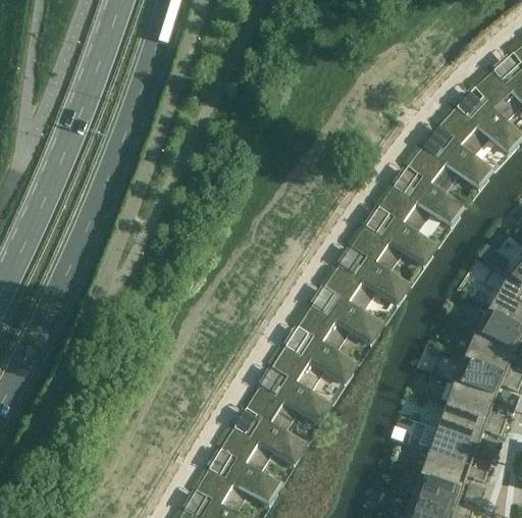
[(521,43),(513,51),(521,62),(521,43)]
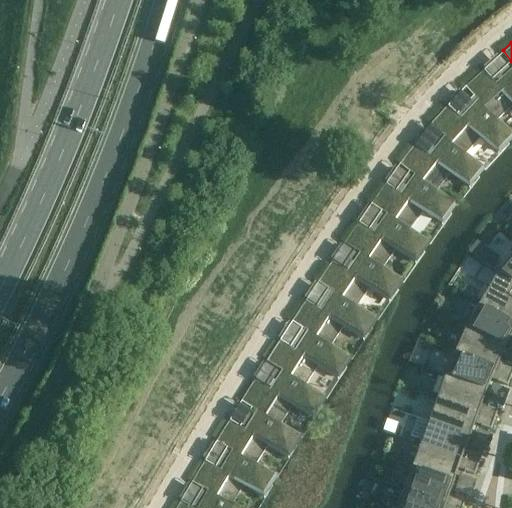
[(511,65),(495,81),(483,67),(465,84),(477,97),(496,118),(497,117),(511,103),(511,65)]
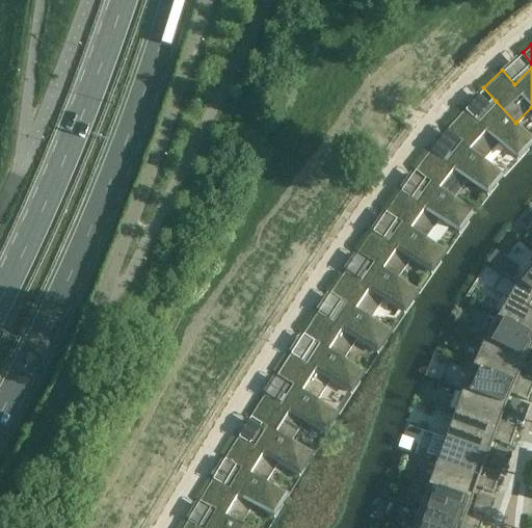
[(516,155),(531,137),(531,136),(516,122),(515,123),(496,101),(478,120),(464,107),(447,126),(461,138),(482,158),(483,157),(500,139),(516,155)]
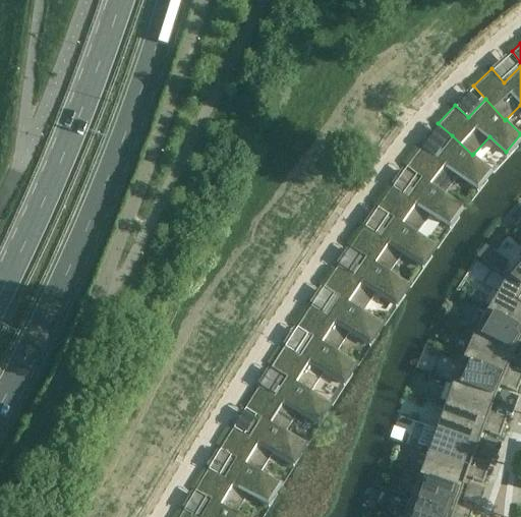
[(490,168),(473,154),(472,155),(452,135),(436,156),(421,145),(406,164),(421,175),(444,192),(444,191),(459,172),(476,186),(490,168)]
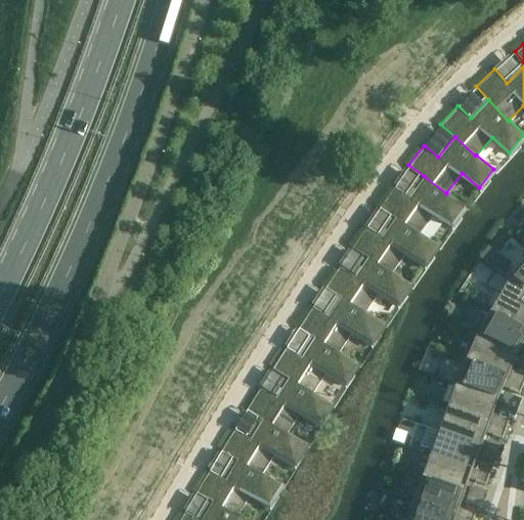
[(419,232),(423,226),(433,212),(451,225),(465,206),(446,192),(446,193),(424,176),(409,196),(394,185),(380,206),(395,216),(419,232)]
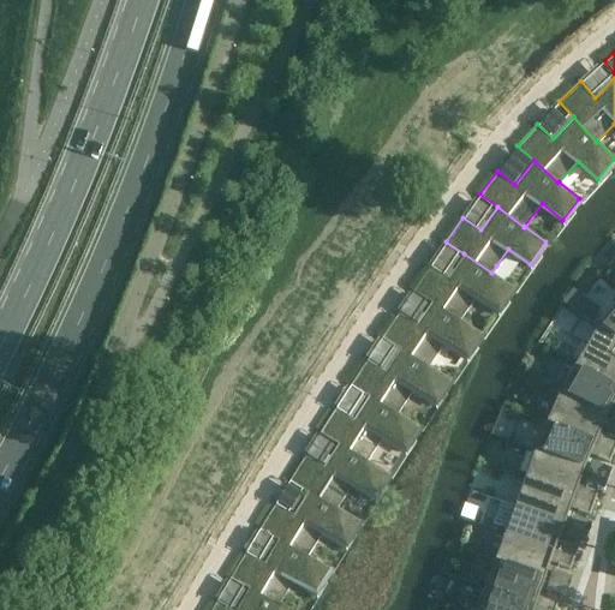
[(513,287),(491,273),(464,253),(448,276),(430,263),(413,288),(431,300),(459,320),(459,318),(476,294),(497,310),(513,287)]
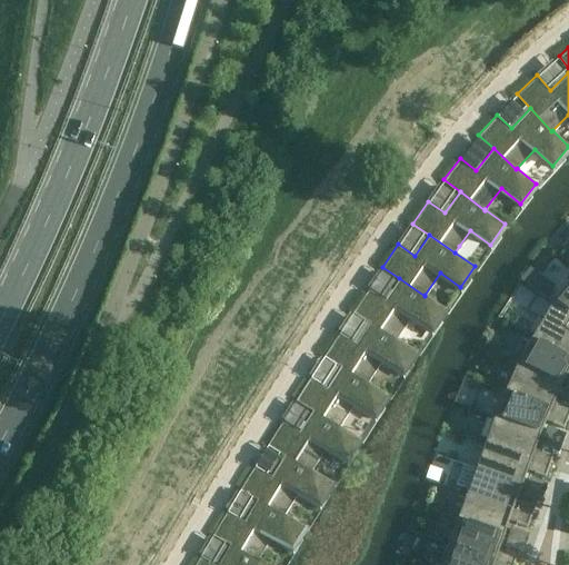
[(446,308),(425,295),(425,296),(399,278),(385,299),(368,288),(353,310),(370,321),(396,338),(411,316),(431,329),(446,308)]
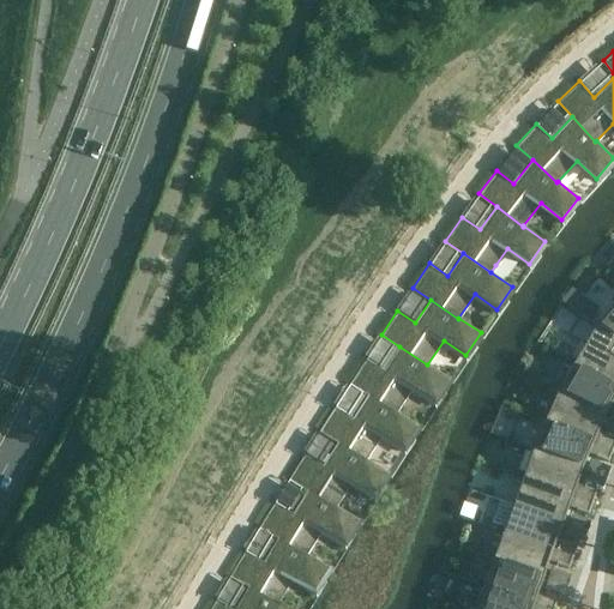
[(613,302),(597,324),(613,336),(613,302)]
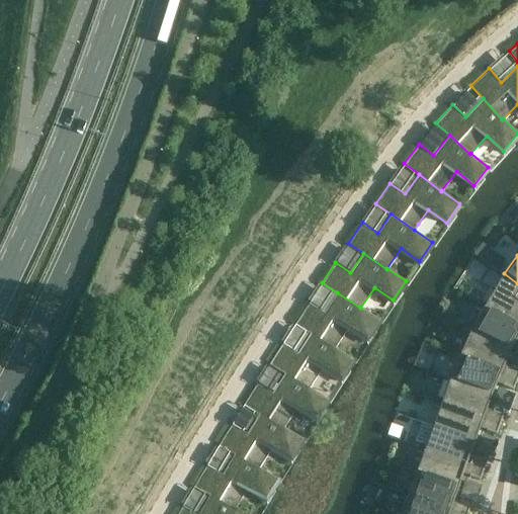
[(517,283),(504,273),(487,302),(481,298),(479,302),(517,324),(517,283)]
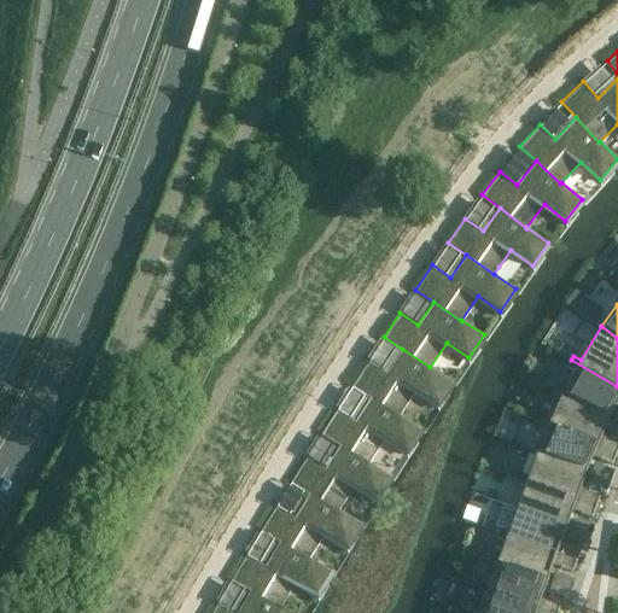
[(453,381),(430,367),(402,349),(386,372),(368,360),(353,384),(371,396),(398,414),(415,390),(437,404),(453,381)]
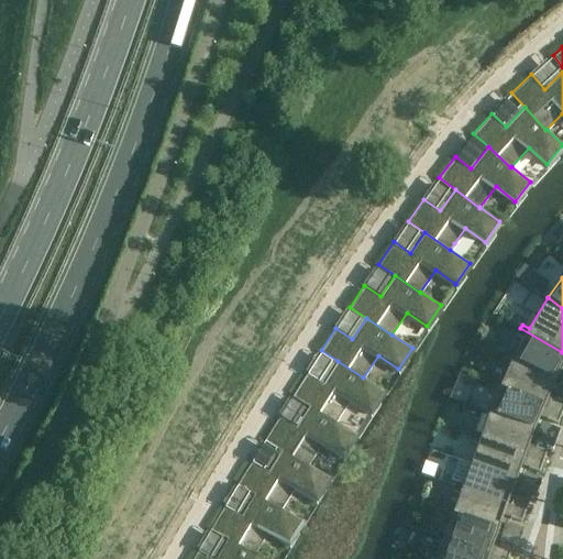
[(512,358),(554,379),(562,365),(562,366),(562,352),(520,328),(517,332),(525,337),(512,358)]
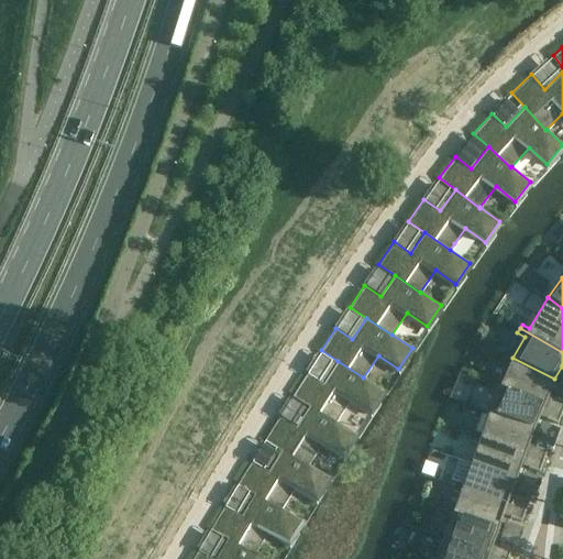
[(562,410),(562,407),(562,398),(548,393),(554,379),(512,358),(503,380),(495,377),(493,382),(562,410)]
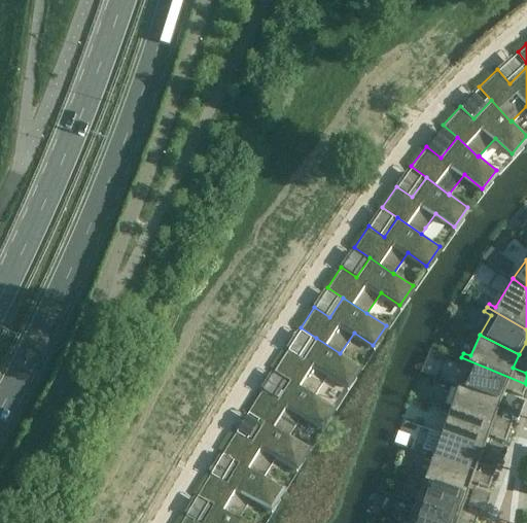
[(359,365),(340,353),(316,338),(303,357),(287,347),(274,369),(289,379),(314,394),(314,393),(327,373),(347,385),(359,365)]
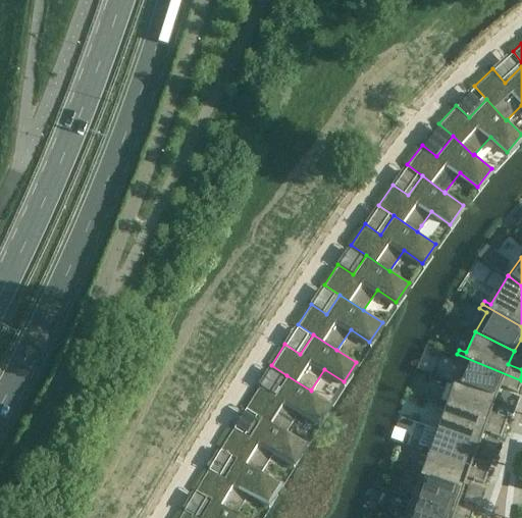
[(521,380),(457,354),(456,358),(462,360),(454,381),(494,396),(500,383),(517,391),(521,380)]
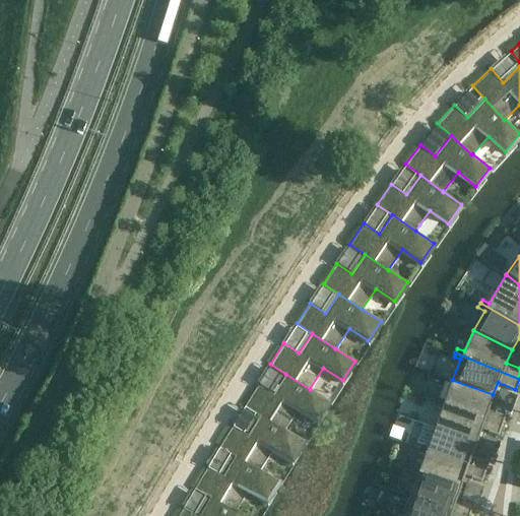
[(329,400),(310,388),(310,389),(285,374),(273,393),(258,383),(245,404),(260,413),(284,429),(298,407),(316,420),(329,400)]
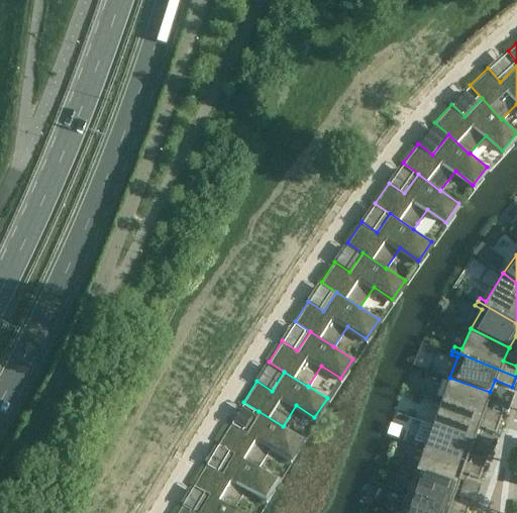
[(490,392),(449,378),(442,396),(435,394),(434,398),(499,421),(502,412),(485,405),(490,392)]
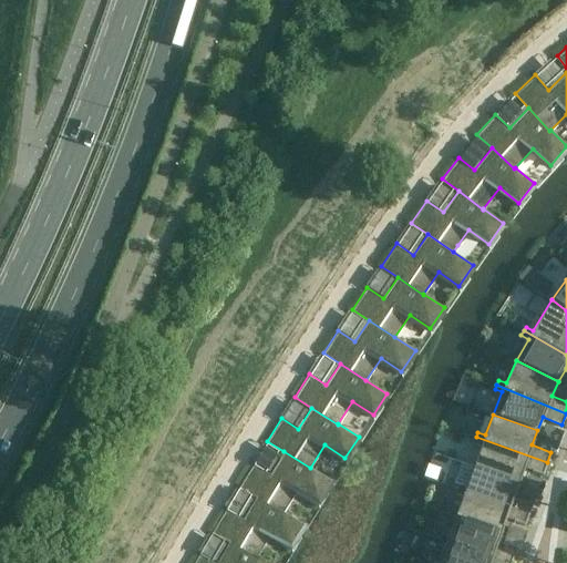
[(547,462),(476,437),(474,441),(482,444),(474,464),(518,480),(524,466),(543,473),(547,462)]
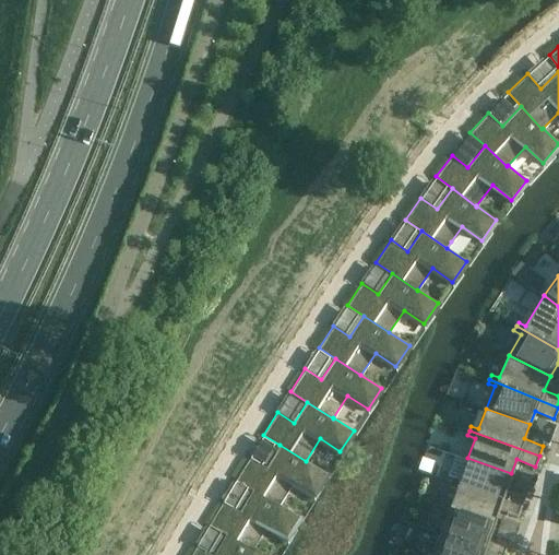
[(313,495),(326,473),(306,461),(280,445),(266,467),(250,456),(236,479),(252,489),(278,505),(293,482),(313,495)]
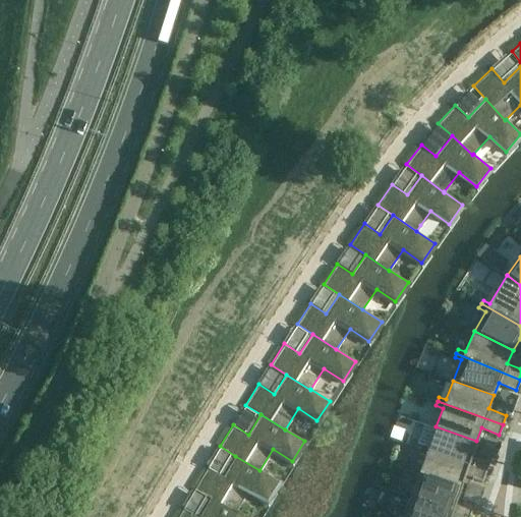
[(420,447),(485,470),(489,461),(472,455),(475,446),(476,442),(476,441),(436,426),(429,445),(422,443),(420,447)]
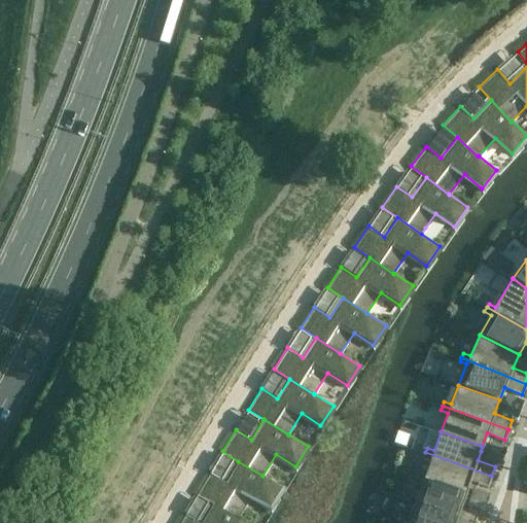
[(491,476),(425,452),(424,456),(431,459),(424,478),(465,493),(467,488),(470,480),(488,486),(491,476)]
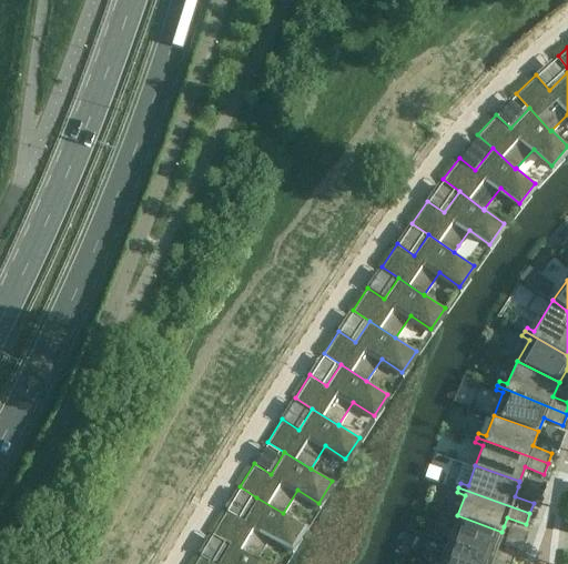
[(304,525),(283,513),(256,497),(244,519),(226,509),(213,532),(230,542),(256,557),(271,534),(292,547),(304,525)]
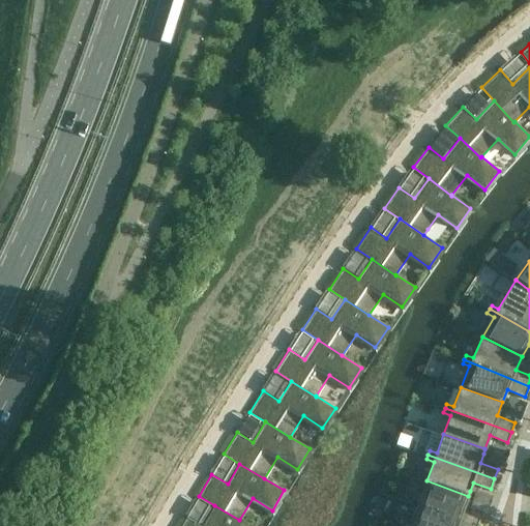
[(468,496),(427,480),(420,499),(413,497),(411,501),(477,525),(481,516),(463,509),(468,496)]
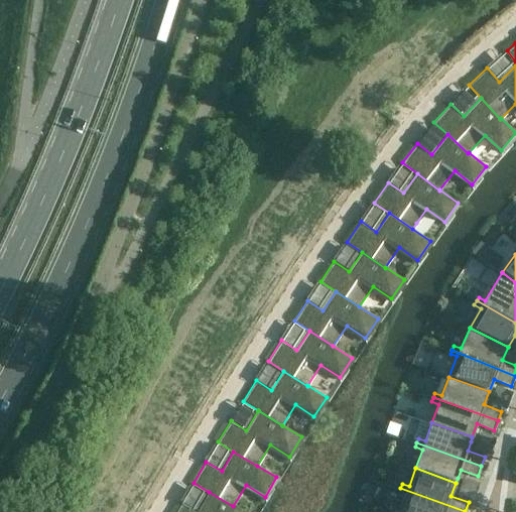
[(464,511),(465,511),(400,488),(399,492),(406,495),(399,511),(464,511)]
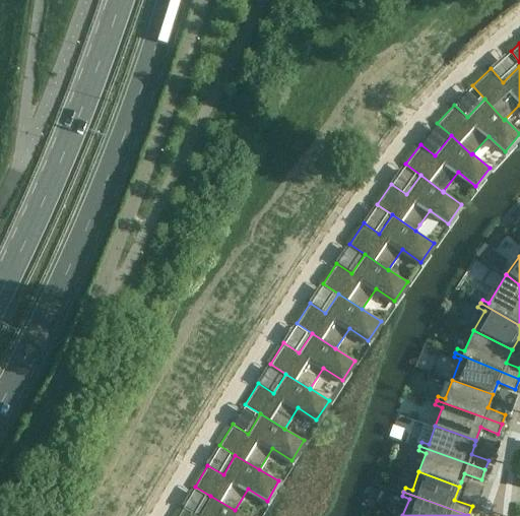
[(245,515),(235,510),(210,496),(198,515),(183,506),(177,515),(245,515)]
